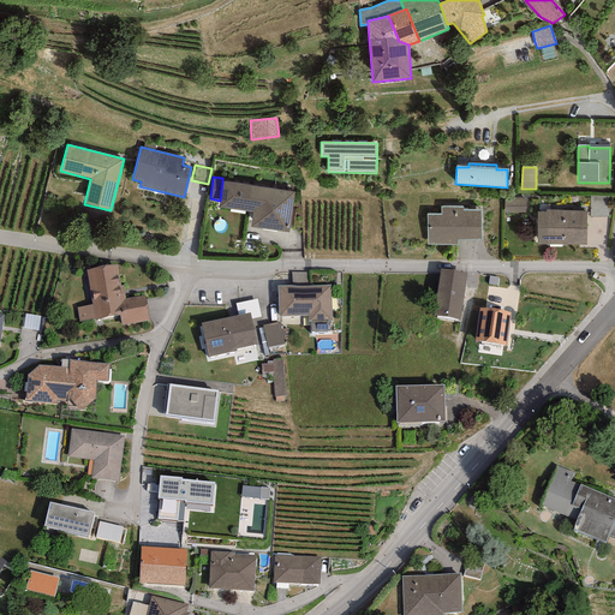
[(288,233),(294,192),(222,181),(220,201),(219,208),(252,213),(251,227),(288,233)]
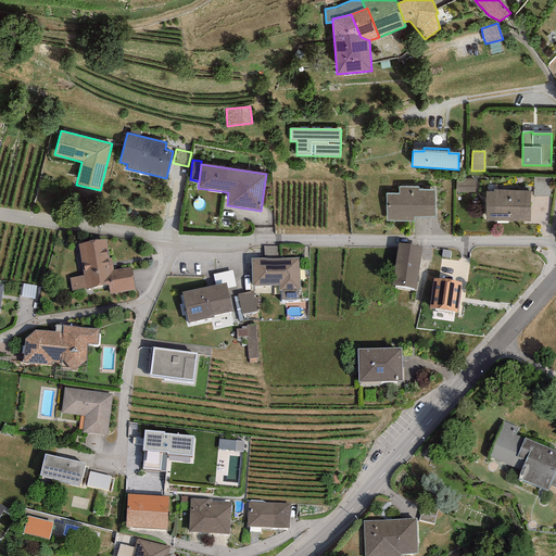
[(550,177),(533,177),(533,196),(550,196),(550,177)]
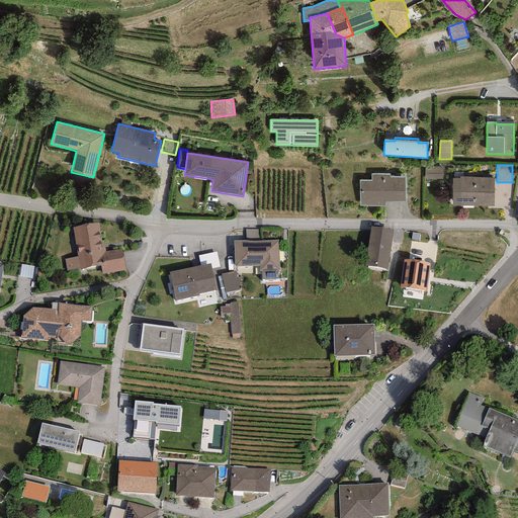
[(443,167),(425,166),(425,179),(443,179),(443,167)]
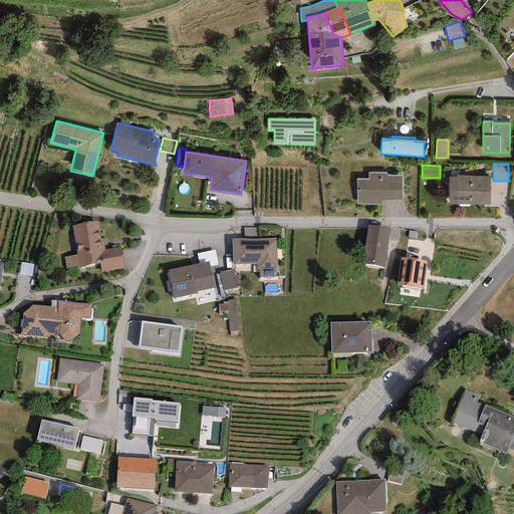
[(382,205),(382,201),(402,201),(402,176),(387,176),(387,173),(368,173),(368,180),(357,180),(357,205),(382,205)]
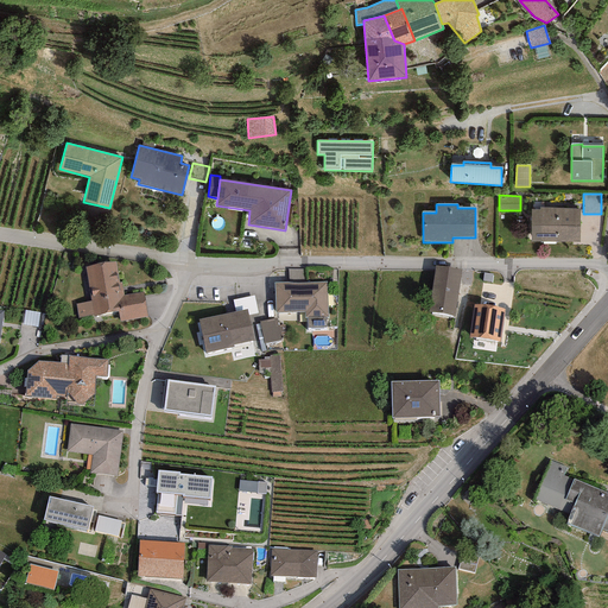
[(531,209),(531,241),(580,242),(580,208),(539,208),(539,209),(531,209)]
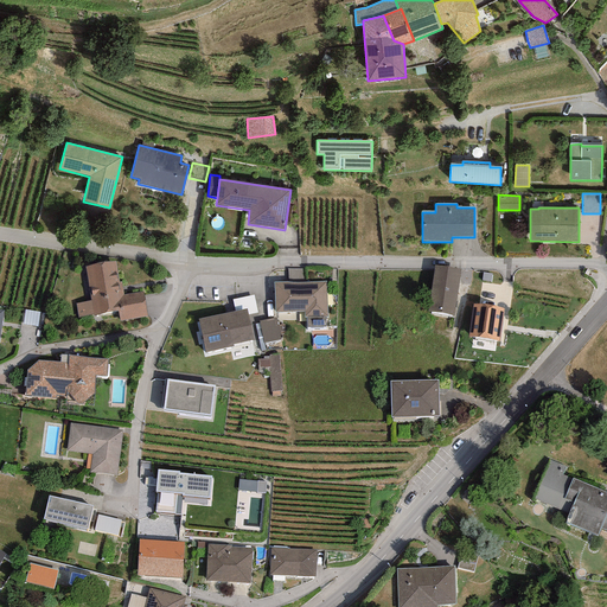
[(94,315),(117,312),(115,296),(123,295),(121,282),(120,282),(115,261),(84,267),(91,300),(76,304),(78,318),(94,314),(94,315)]
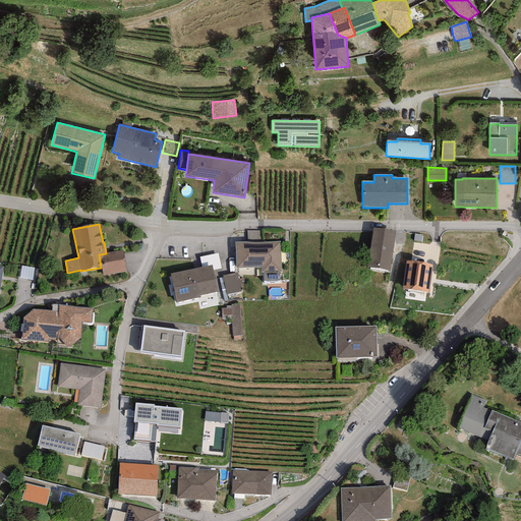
[(396,231),(372,228),(368,268),(390,271),(396,231)]
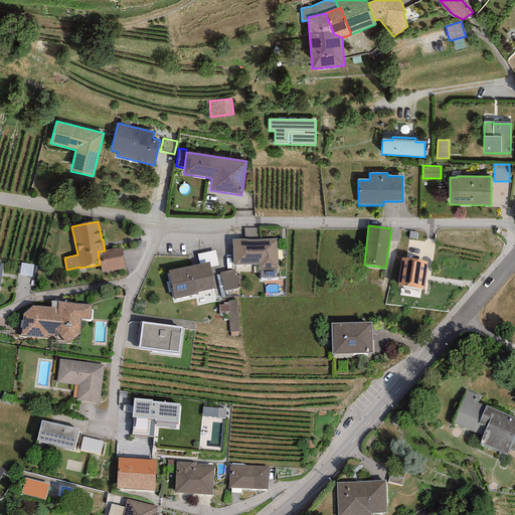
[(244,228),(244,239),(260,239),(260,228),(244,228)]
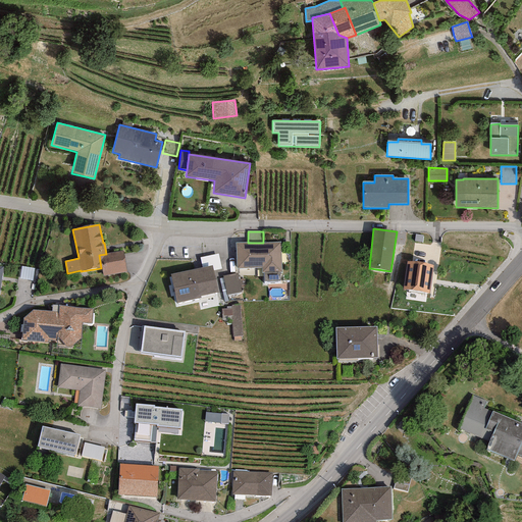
[(248,243),(236,243),(237,268),(261,268),(261,273),(264,273),(264,281),(280,281),(279,272),(281,272),(281,242),(263,243),(248,243)]
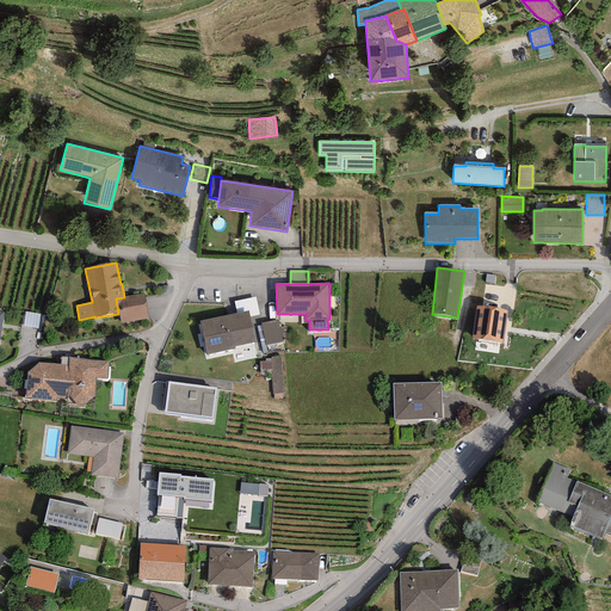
[(143,294),(124,297),(116,298),(118,314),(121,323),(148,319),(143,294)]
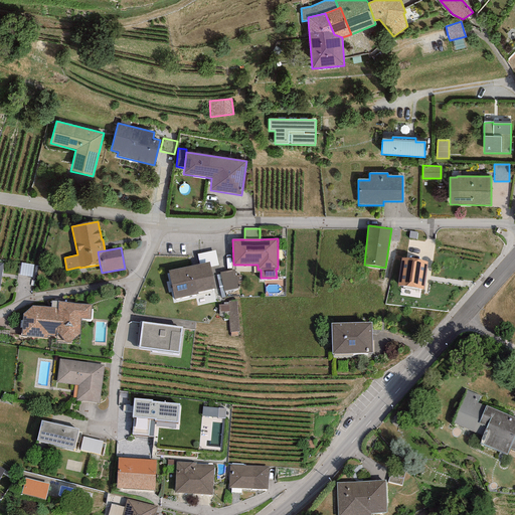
[(215,250),(197,254),(199,264),(209,262),(210,268),(218,266),(215,250)]
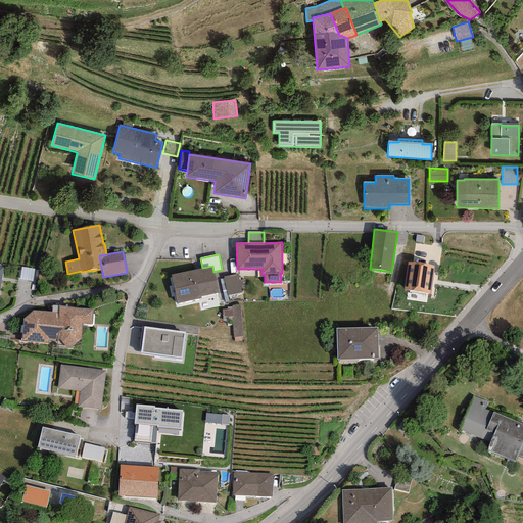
[(434,266),(408,262),(403,289),(430,293),(434,266)]
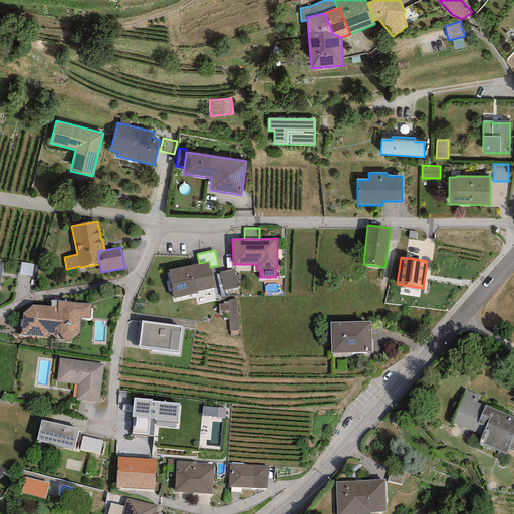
[(199,263),(168,270),(174,298),(198,293),(197,291),(215,288),(210,267),(209,261),(199,263)]
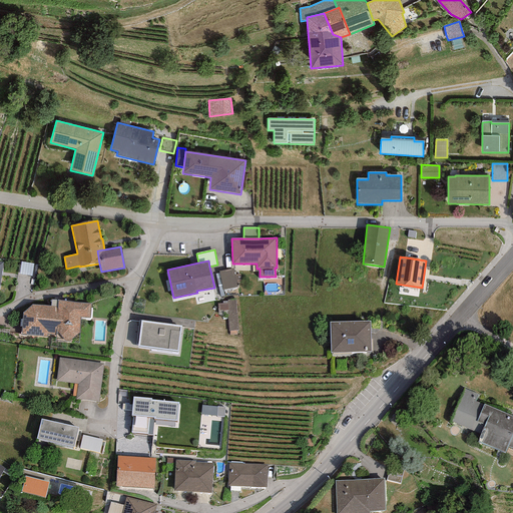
[(34,265),(21,262),(19,274),(31,277),(34,265)]
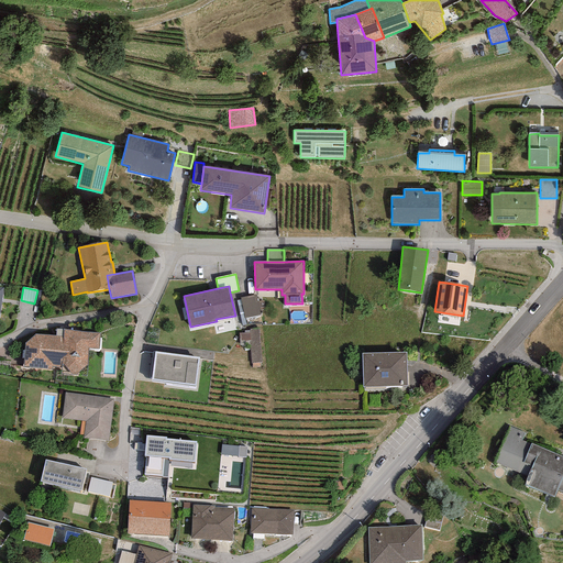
[(256,295),(240,298),(244,319),(260,316),(256,295)]
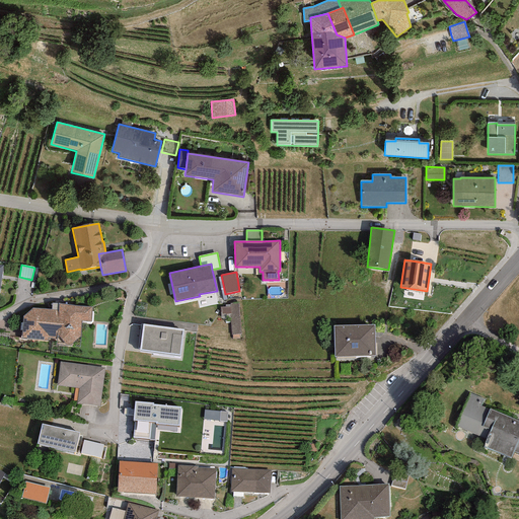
[(239,302),(230,303),(230,305),(225,305),(225,307),(220,307),(220,318),(230,317),(231,335),(240,335),(239,302)]
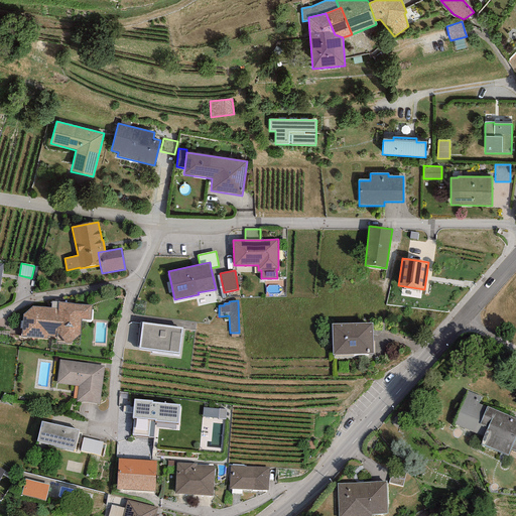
[(23,315),(22,336),(47,339),(47,336),(56,337),(56,334),(58,334),(66,343),(70,344),(80,335),(81,319),(91,319),(91,305),(78,304),(57,301),(57,308),(32,306),(23,315)]
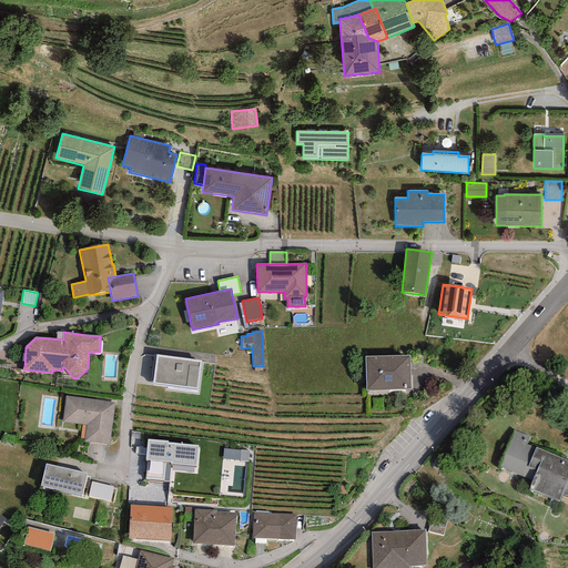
[(201,361),(156,355),(152,384),(198,389),(201,361)]
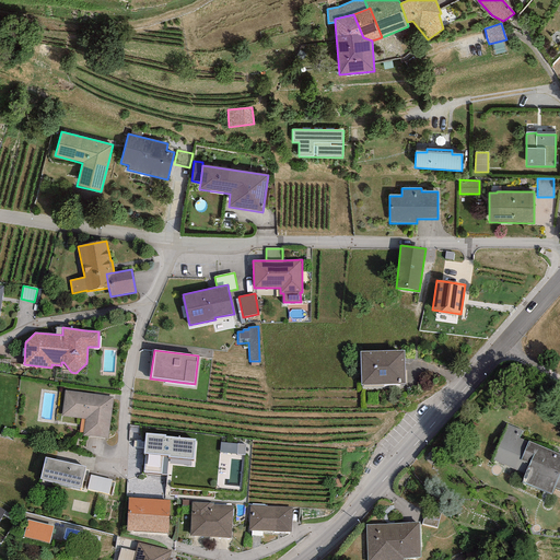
[(404,350),(360,352),(361,385),(405,384),(404,350)]
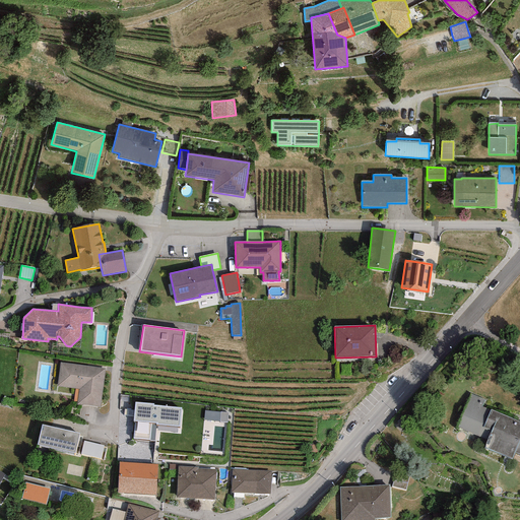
[(105,368),(60,363),(57,386),(79,388),(77,404),(101,407),(105,368)]
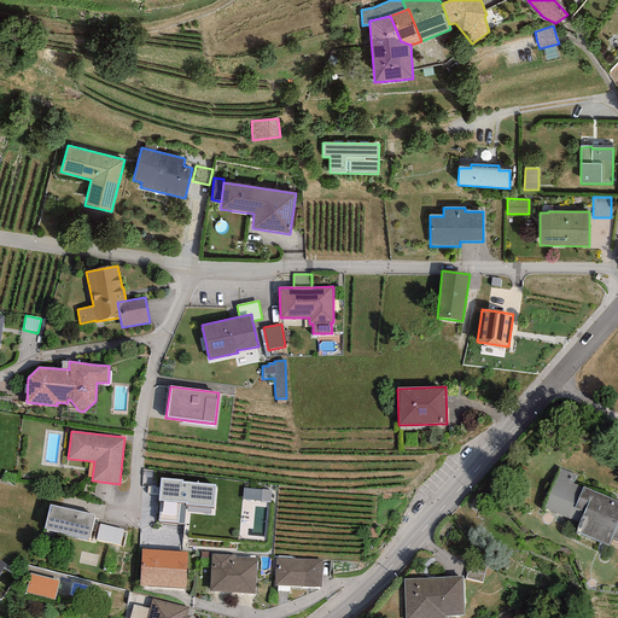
[(617,500),(583,487),(583,488),(572,483),(576,476),(558,467),(541,507),(579,523),(576,532),(608,546),(611,538),(617,541),(617,500)]
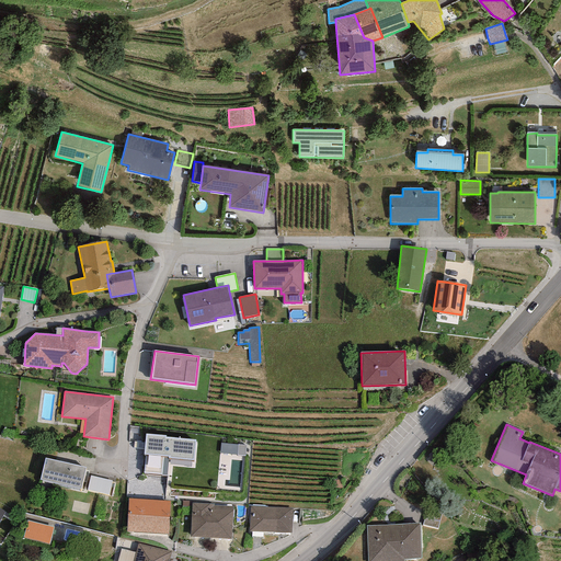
[(165,435),(146,434),(144,454),(146,455),(144,472),(161,474),(161,476),(167,476),(168,458),(194,460),(195,439),(165,437),(165,435)]
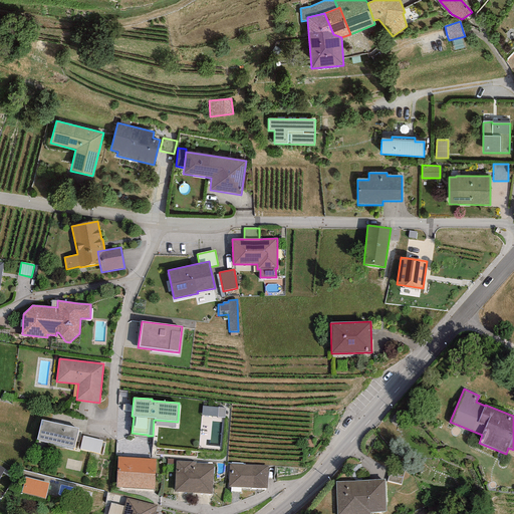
[(203,406),(202,415),(224,418),(225,408),(203,406)]
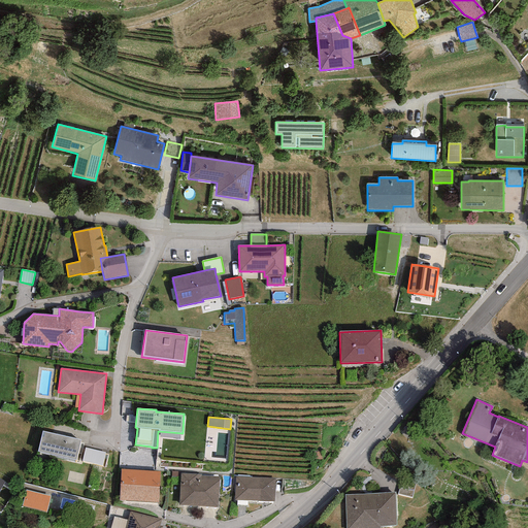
[(80,440),(42,431),(37,452),(75,461),(80,440)]
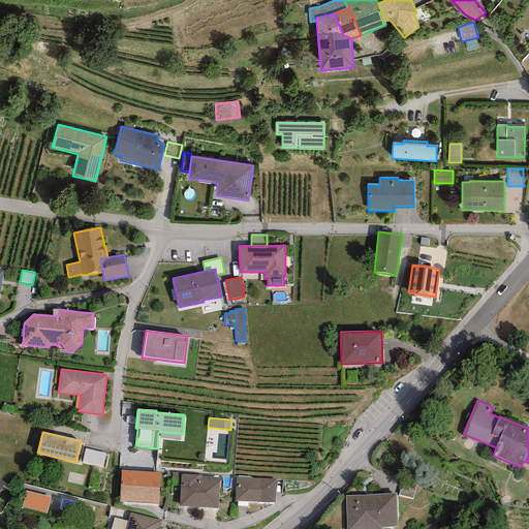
[(105,454),(85,448),(82,462),(102,467),(105,454)]
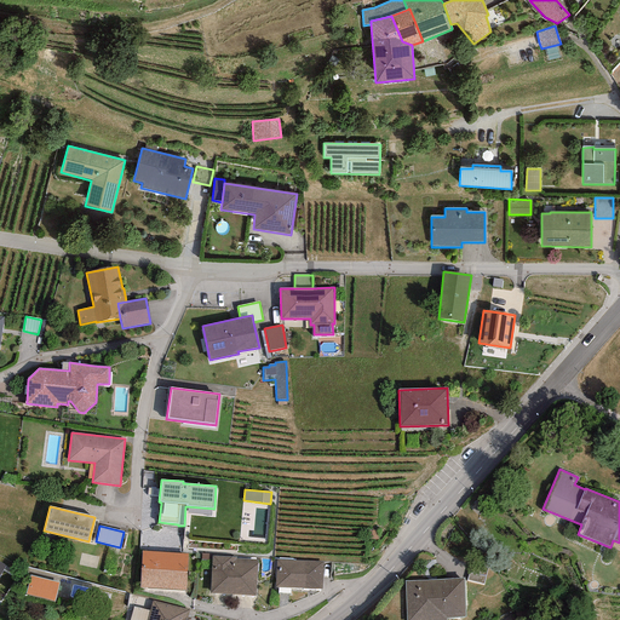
[(188,555),(142,552),(139,589),(185,591),(188,555)]
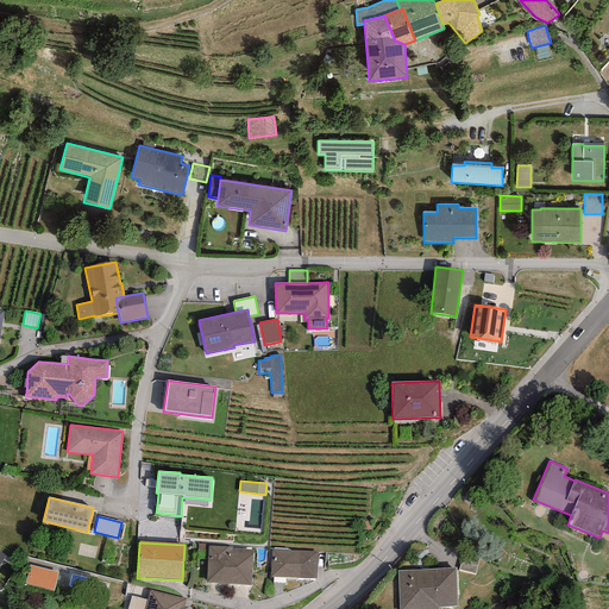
[(232,547),(208,546),(206,583),(251,585),(253,550),(232,548),(232,547)]
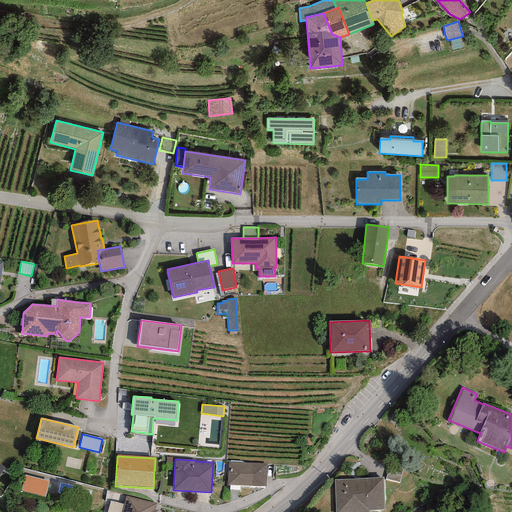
[(267,464),(229,462),(227,485),(265,487),(267,464)]
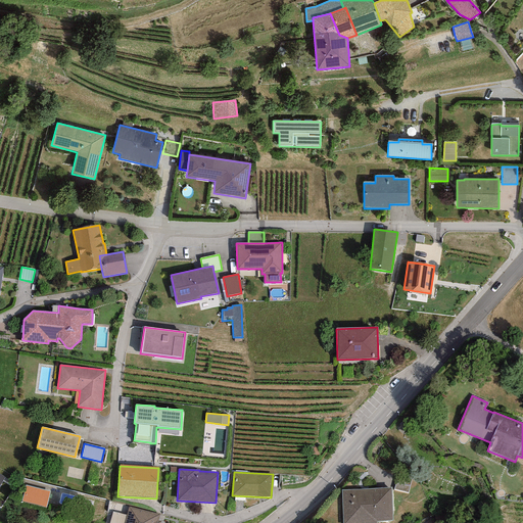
[(412,480),(397,477),(394,490),(408,493),(412,480)]
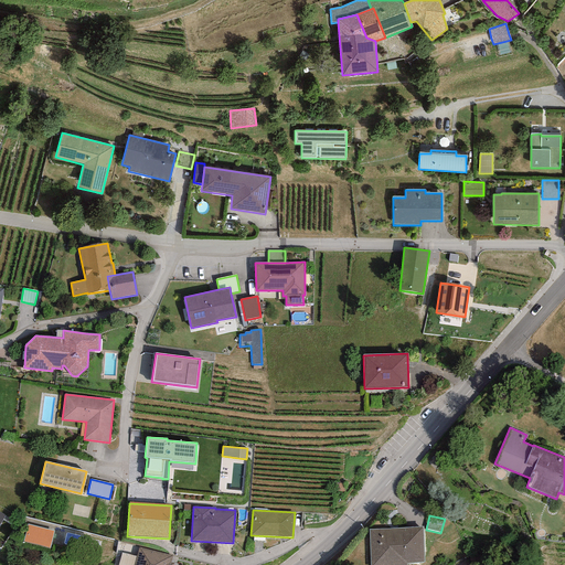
[(54,531),(28,524),(23,542),(50,548),(54,531)]
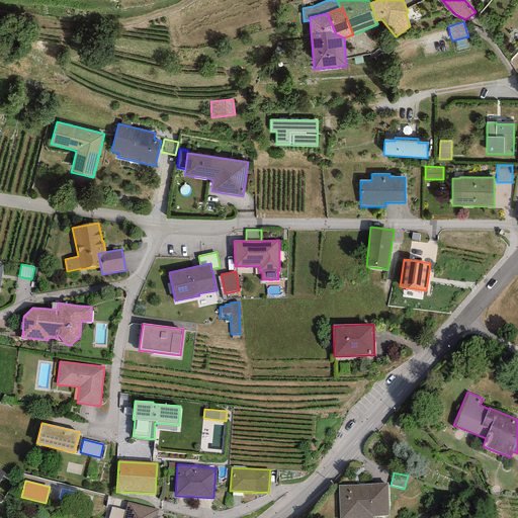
[(338,485),(339,517),(373,517),(373,516),(389,516),(387,483),(338,485)]
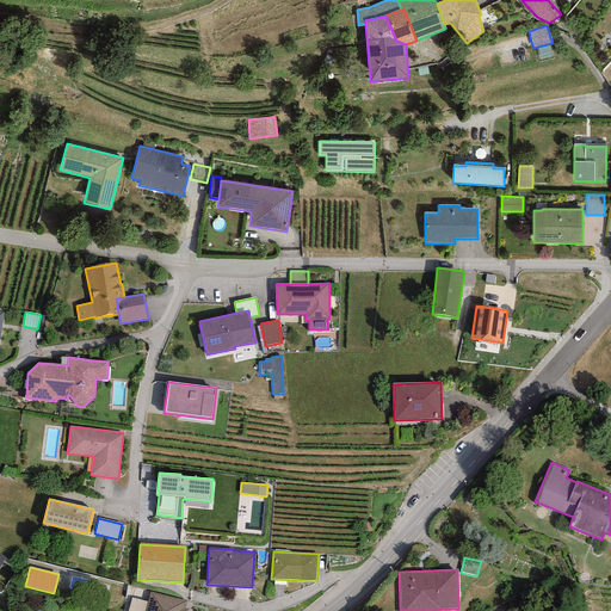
[(186,602),(150,592),(148,603),(144,610),(187,610),(189,610),(184,609),(186,602)]
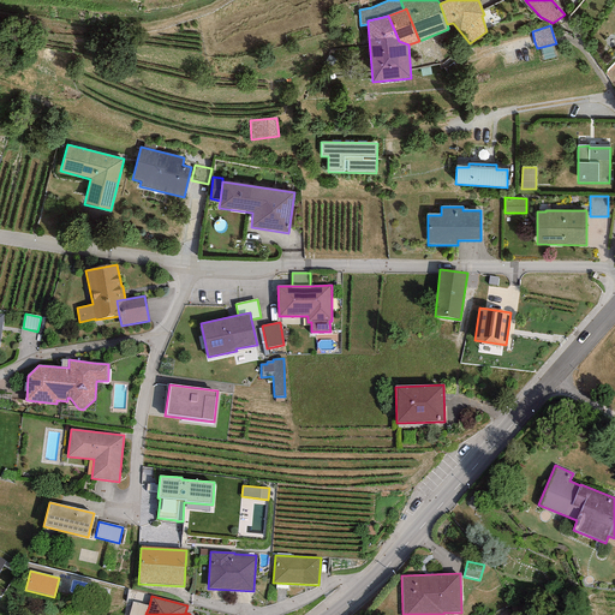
[(145,614),(149,607),(132,602),(129,614),(145,614)]
